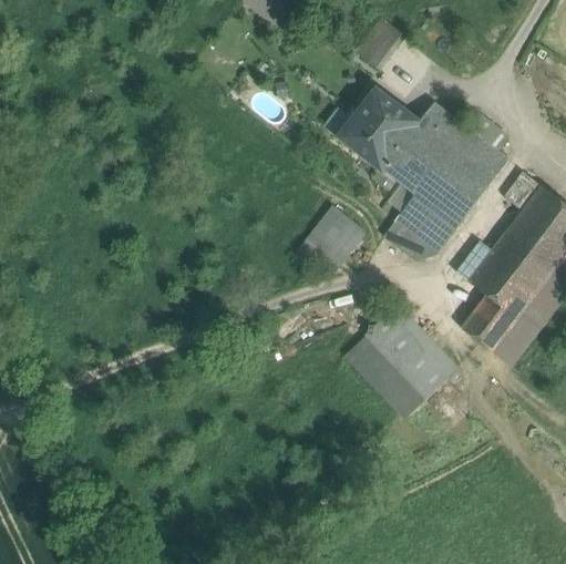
[(276,28),(291,9),(280,0),(240,0),(276,28)]
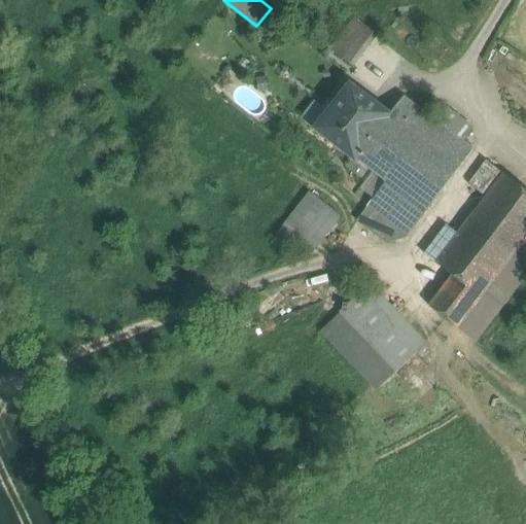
[(376,33),(353,15),(329,47),(352,65),(376,33)]
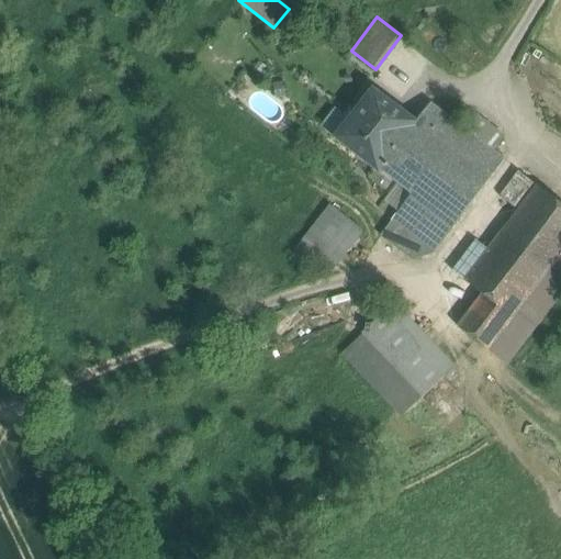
[(290,94),(289,81),(276,82),(277,96),(290,94)]
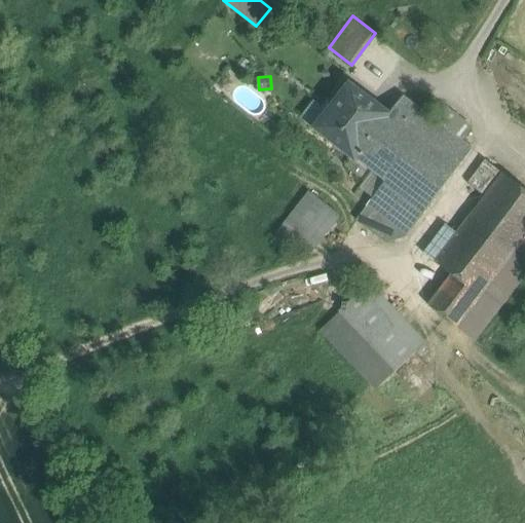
[(328,107),(312,127),(332,143),(334,141),(352,154),(353,156),(387,113),(367,98),(367,97),(347,82),(328,107)]
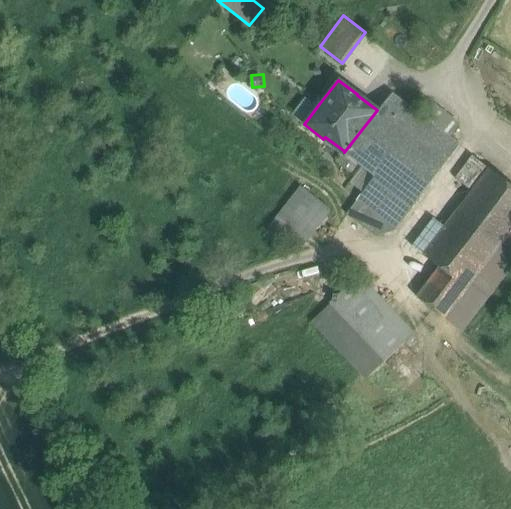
[(405,104),(390,93),(377,110),(392,121),(405,104)]
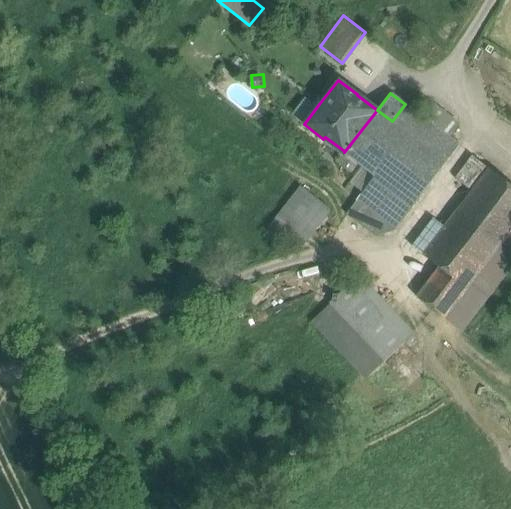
[(290,113),(304,124),(319,104),(305,94),(290,113)]
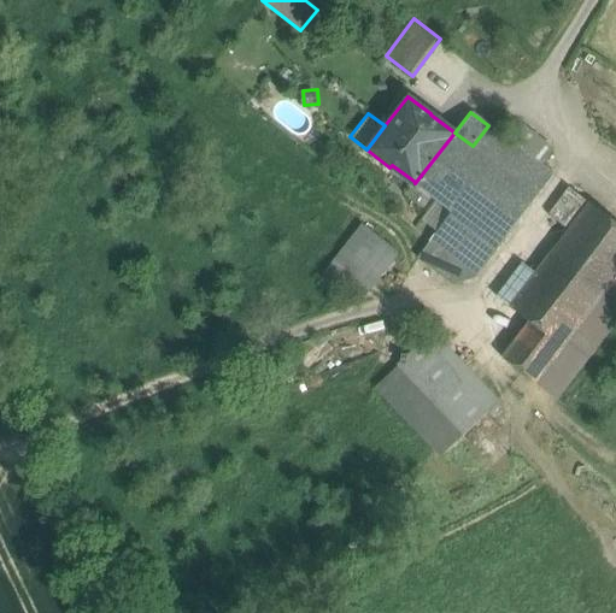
[(508,140),(541,165),(555,147),(521,122),(508,140)]
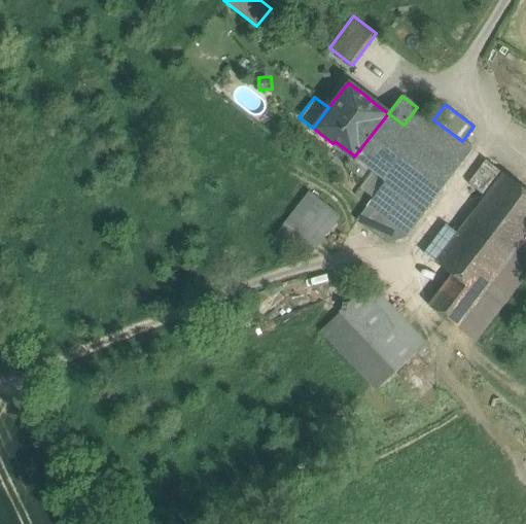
[(433,119),(417,107),(404,125),(458,166),(471,148),(462,141),(433,119)]
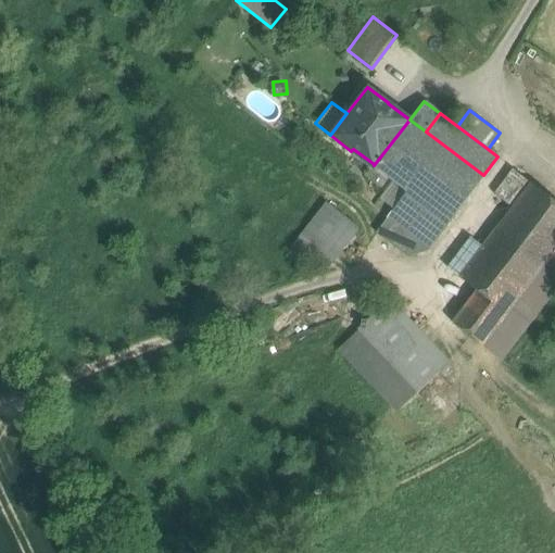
[(426,132),(410,120),(374,165),(393,179),(406,189),(449,221),(483,175),(426,132)]
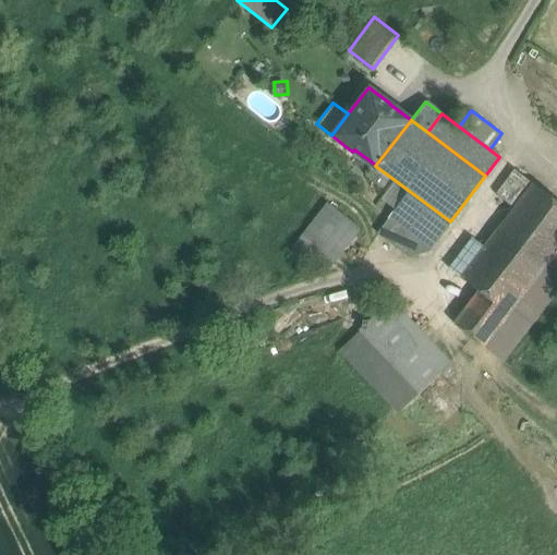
[(375,166),(374,164),(365,176),(386,191),(395,180),(375,166)]
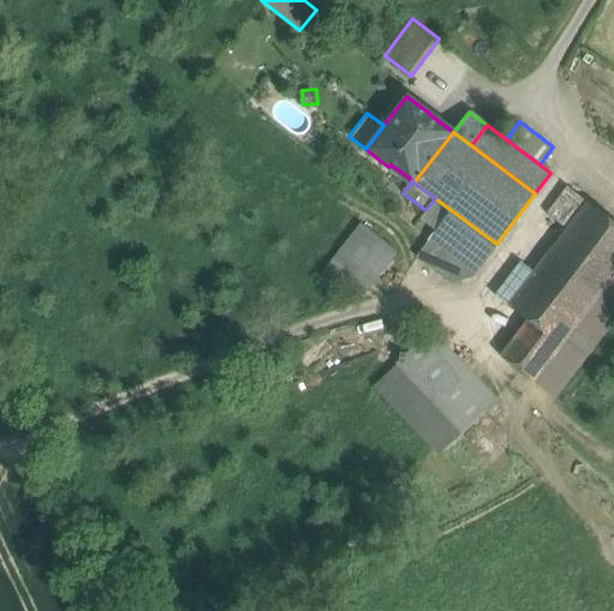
[(588,202),(566,185),(546,213),(567,228),(588,202)]
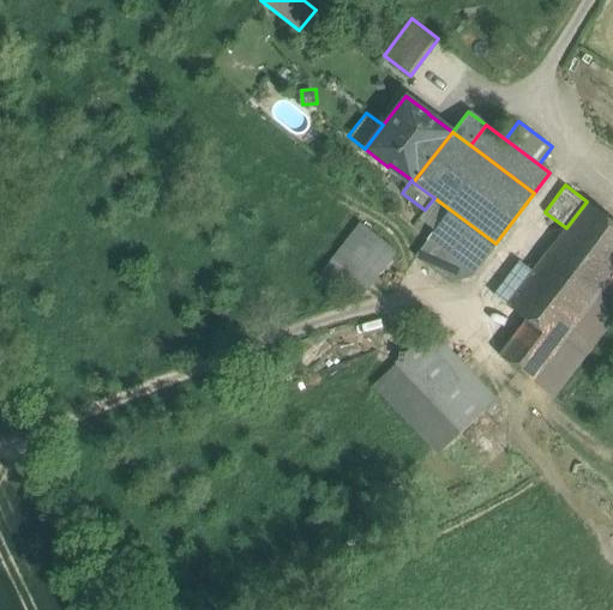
[(566,228),(509,305),(528,319),(559,343),(610,276),(612,271),(612,219),(587,201),(566,228)]
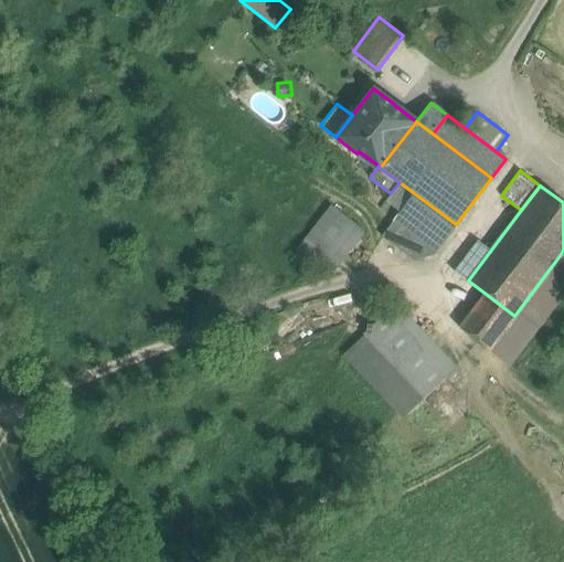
[(456,224),(413,192),(393,219),(435,251),(456,224)]
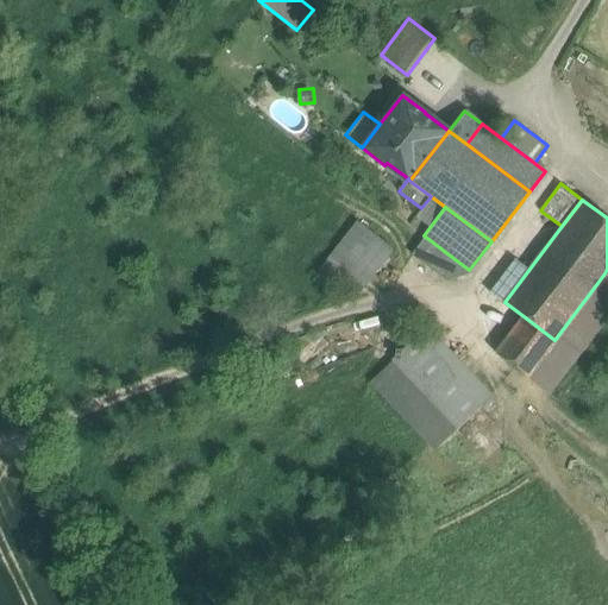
[(393,247),(356,220),(320,268),(355,294),(393,247)]
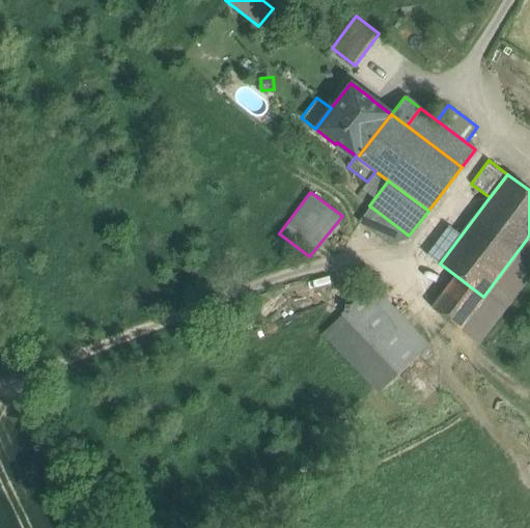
[(358,220),(389,244),(409,235),(369,205),(358,220)]
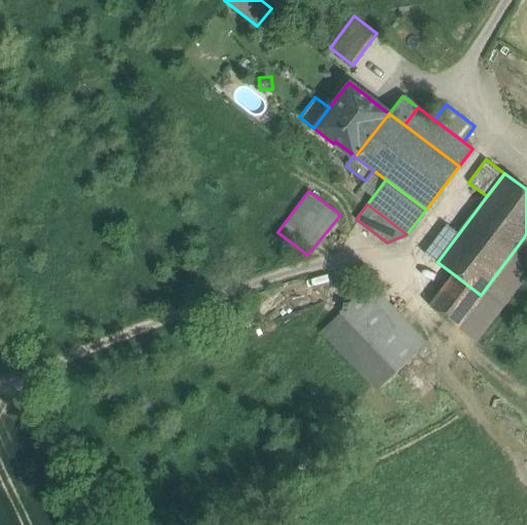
[(481,295),(457,326),(472,337),(526,264),(526,239),(524,237),(481,295)]
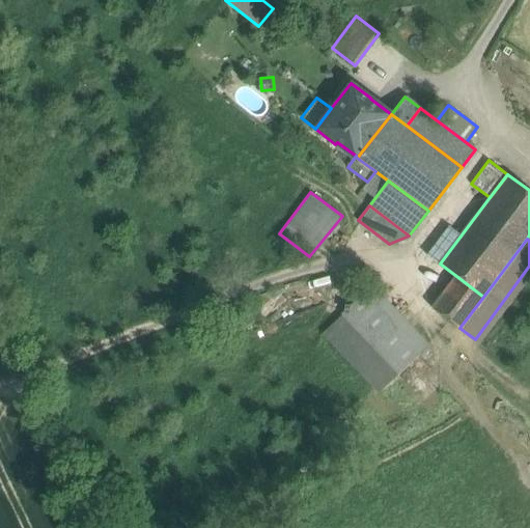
[(483,297),(456,276),(433,307),(459,328),(483,297)]
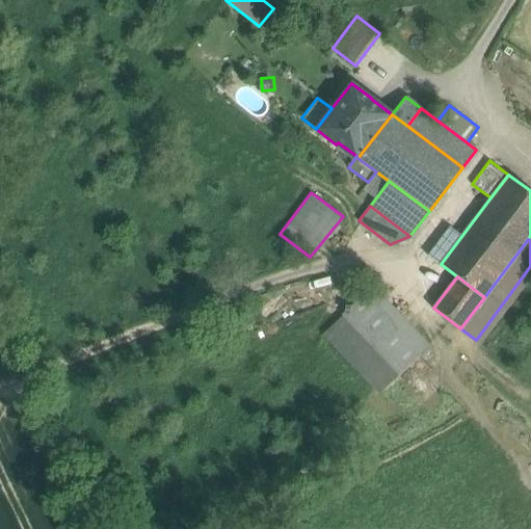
[(431,340),(371,283),(343,313),(403,370),(431,340)]
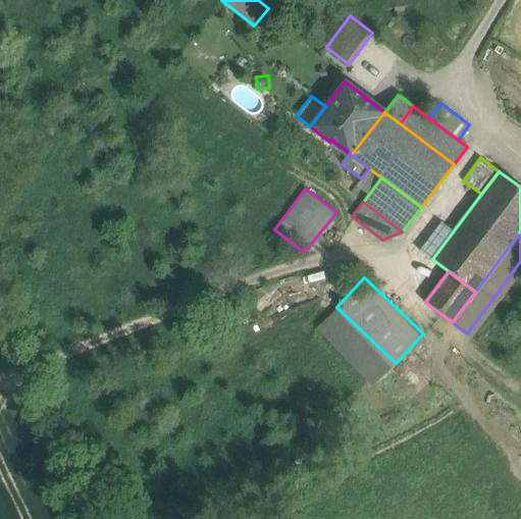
[(396,363),(336,307),(318,326),(377,382),(396,363)]
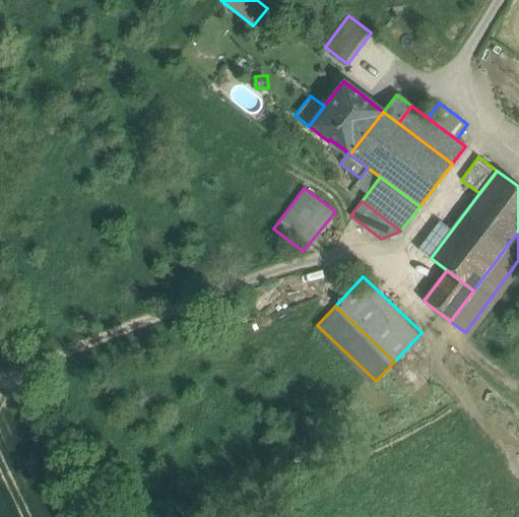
All buildings are outlined.
